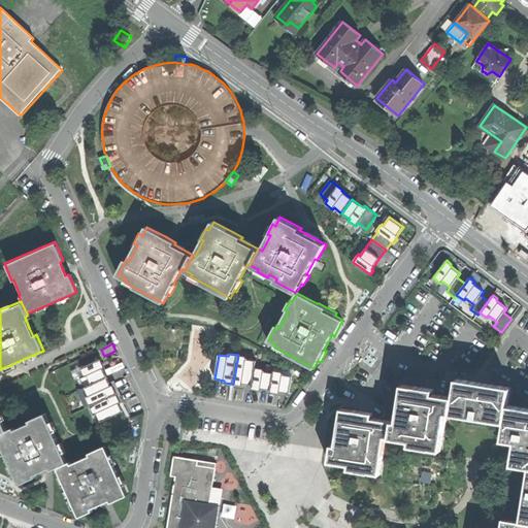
[(246,357),(238,355),(233,384),(242,386),(242,384),(252,385),(255,367),(257,361),(246,359),(246,357)]
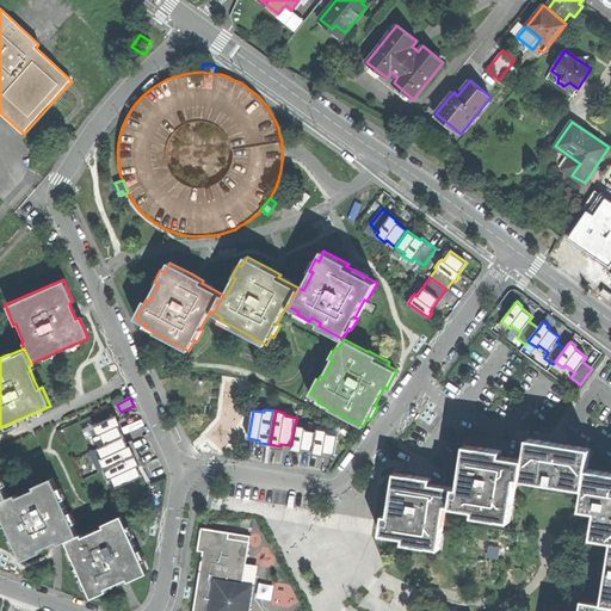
[(117,415),(94,425),(98,436),(93,438),(103,458),(100,460),(109,479),(112,477),(117,488),(142,476),(137,466),(140,464),(131,445),(129,446),(119,426),(122,425),(117,415)]
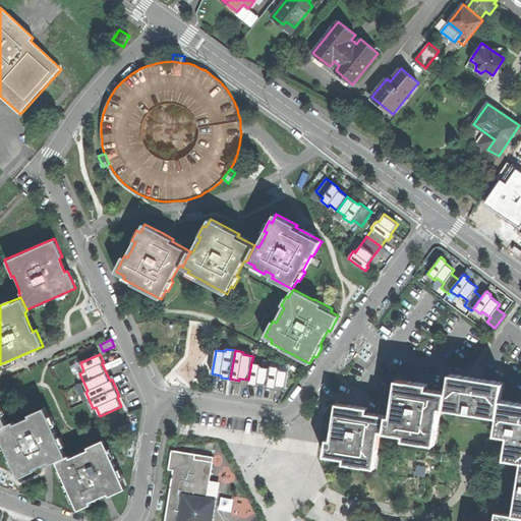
[(261,364),(251,362),(248,380),(248,384),(253,385),(254,383),(259,384),(267,385),(270,368),(261,366),(261,364)]
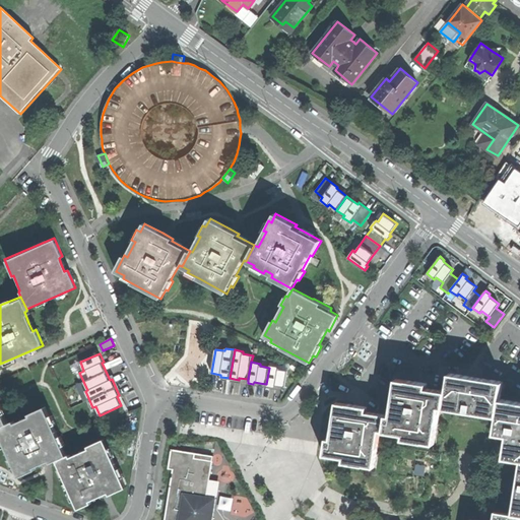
[(270,365),(269,368),(266,384),(266,386),(271,387),(272,385),(285,387),(287,371),(278,369),(278,367),(270,365)]
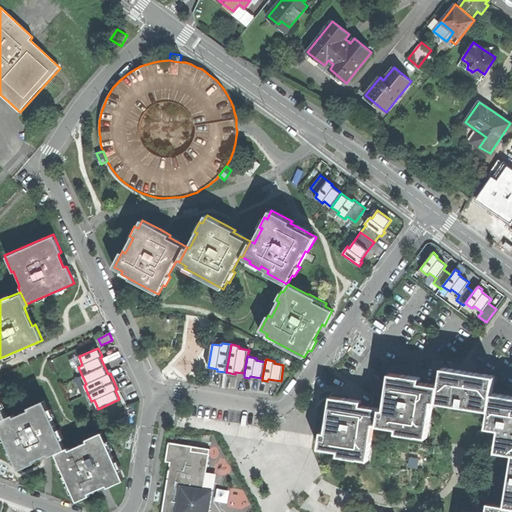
[(437,402),(489,410),(490,410),(492,393),(495,376),(467,371),(443,368),(440,385),(437,402)]
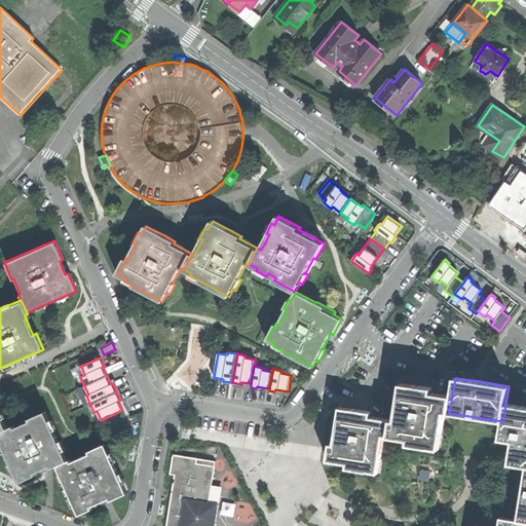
[(445,412),(449,413),(452,396),(431,392),(433,387),(423,386),(401,383),(396,420),(391,419),(389,437),(408,440),(408,444),(440,449),(445,412)]
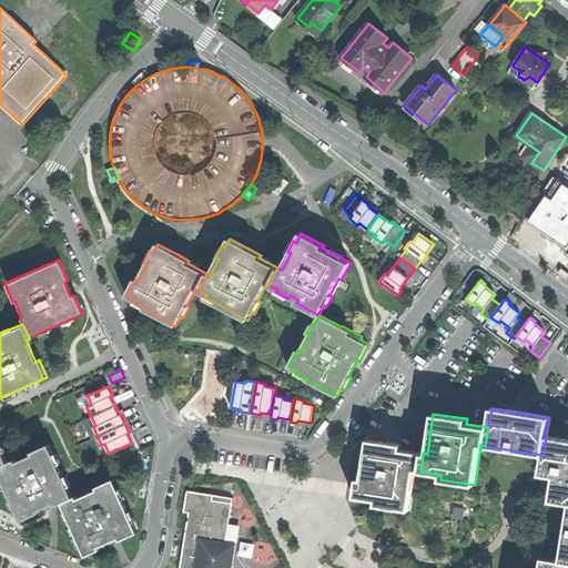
[(567,503),(567,438),(546,436),(544,455),(543,455),(540,474),(554,476),(550,500),(567,503)]
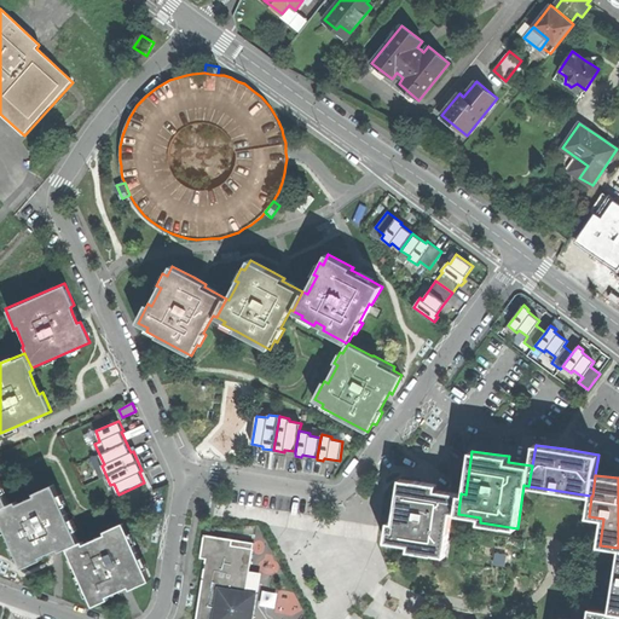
[(452,513),(458,514),(461,493),(437,490),(438,485),(424,482),(400,479),(394,522),(388,521),(386,542),(409,545),(409,551),(446,556),(452,513)]
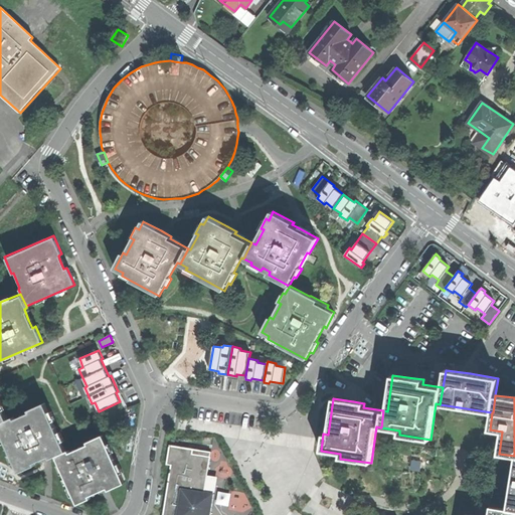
[(5,417),(0,419),(0,434),(17,471),(32,465),(31,463),(38,459),(46,456),(47,458),(53,455),(63,450),(41,401),(25,408),(26,410),(8,418),(7,416),(5,417)]
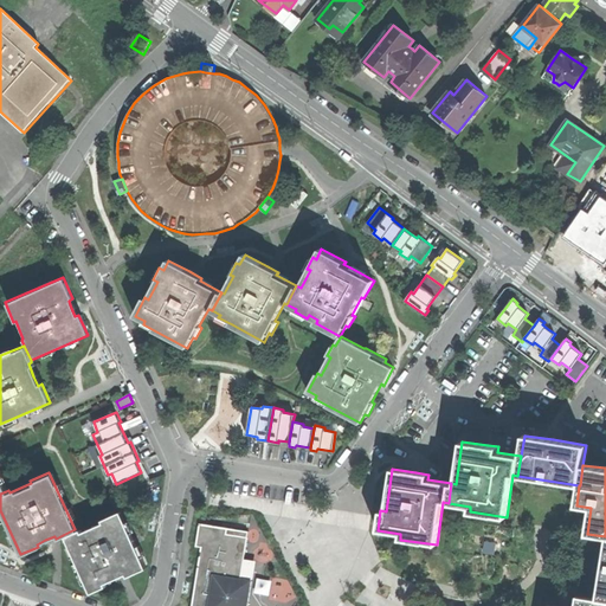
[(96,523),(78,532),(77,528),(75,529),(63,535),(89,592),(108,584),(107,581),(117,575),(127,572),(128,574),(140,569),(114,511),(94,521),(96,523)]
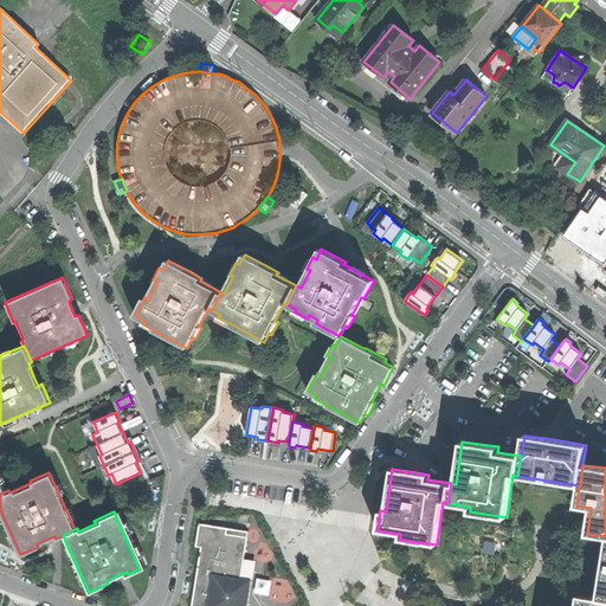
[(247,605),(249,601),(252,580),(242,579),(249,532),(200,523),(197,546),(201,547),(192,605),(247,605)]
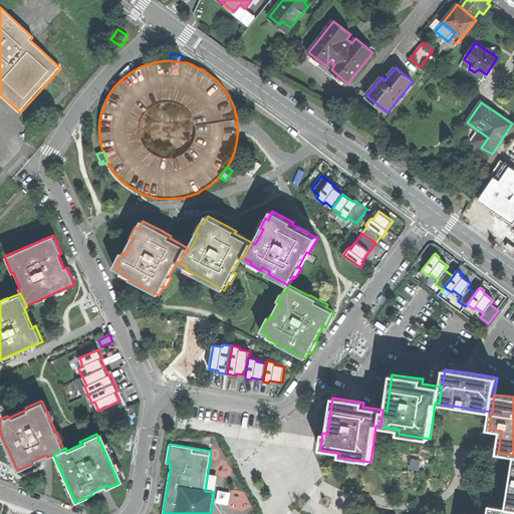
[(218,501),(230,503),(232,491),(220,489),(218,501)]
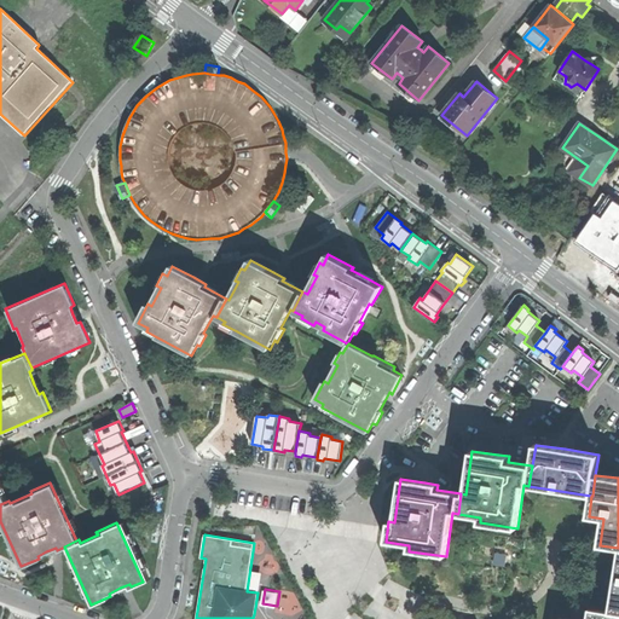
[(618,618),(618,613),(611,612),(590,608),(588,618),(618,618)]
